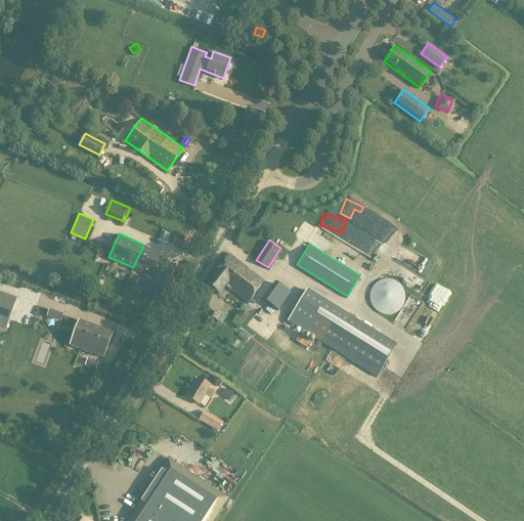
[(143,245),(133,267),(145,273),(140,286),(144,288),(150,290),(155,281),(148,278),(150,275),(161,252),(143,245)]
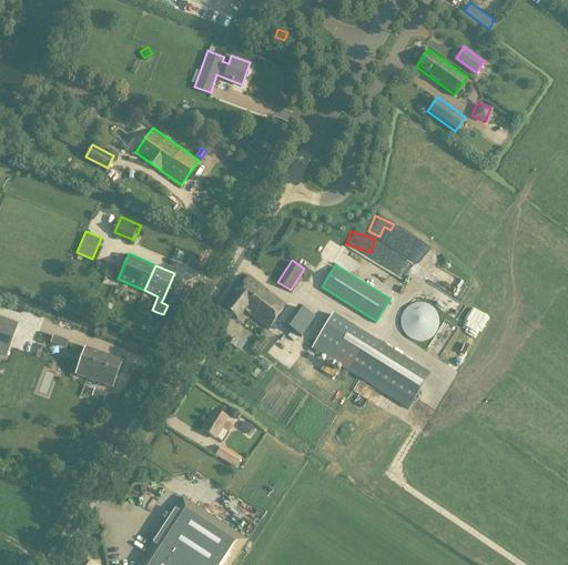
[(249,273),(223,305),(236,316),(244,308),(263,284),(249,273)]
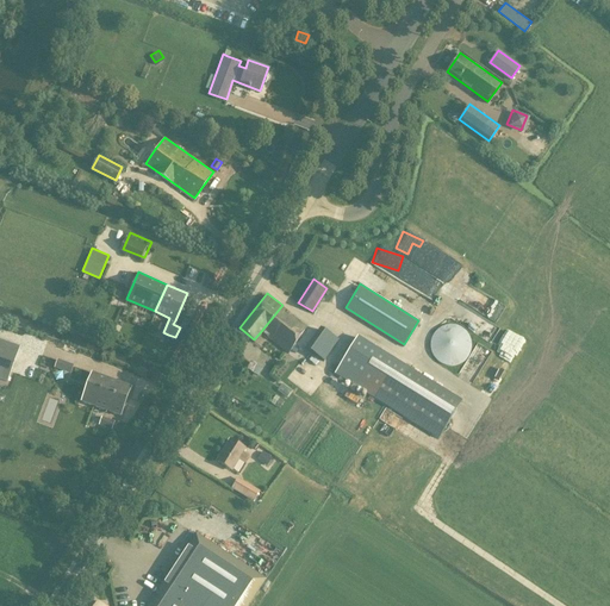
[(282,305),(262,330),(288,351),(291,348),(294,351),(299,345),(294,342),(306,325),(282,305)]
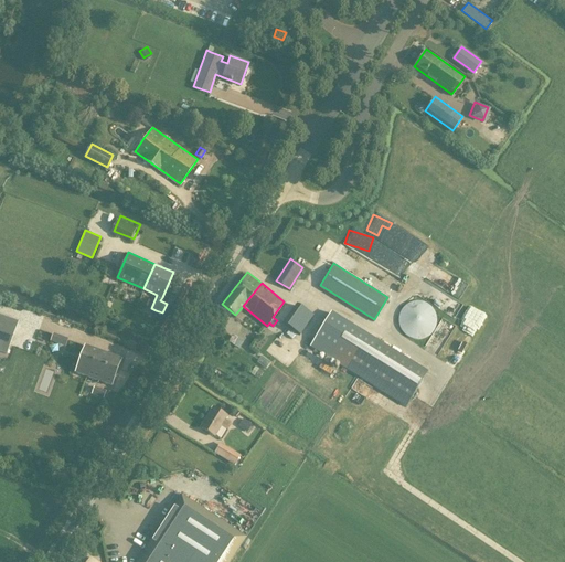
[(432,335),(434,300),(401,299),(398,333),(432,335)]
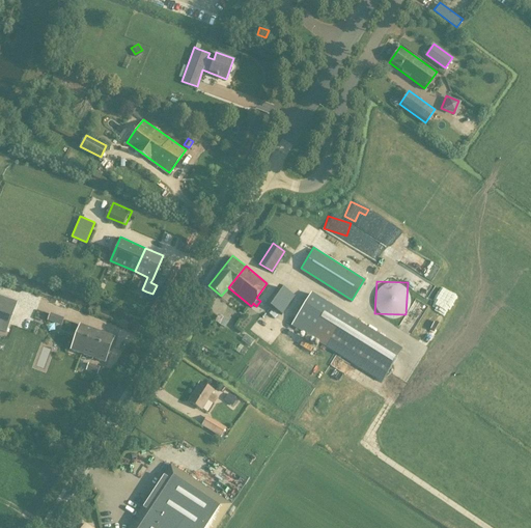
[(267,302),(281,312),(294,296),(295,295),(279,283),(266,301),(267,302)]
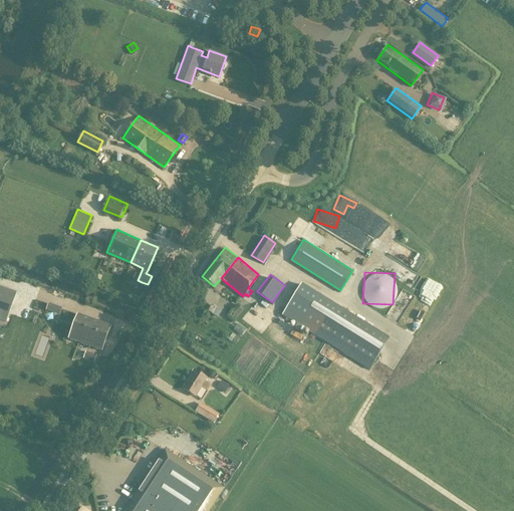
[(389,336),(301,282),(282,313),(369,367),(389,336)]
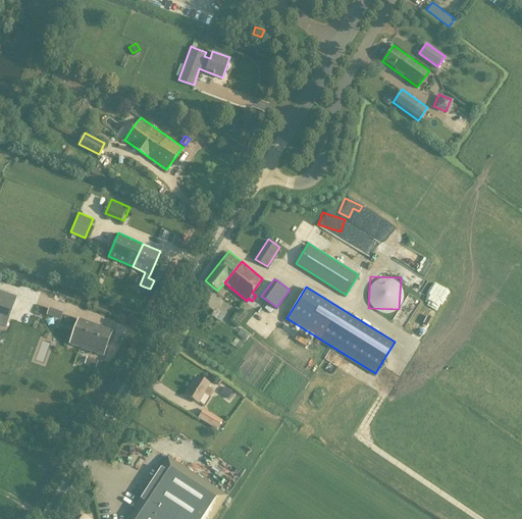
[(0,290),(0,322),(6,324),(16,296),(0,290)]
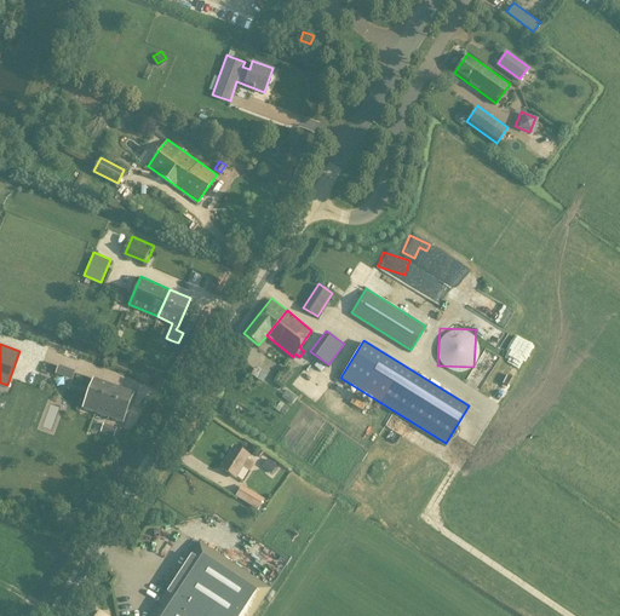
[(19,351),(12,374),(41,384),(50,361),(19,351)]
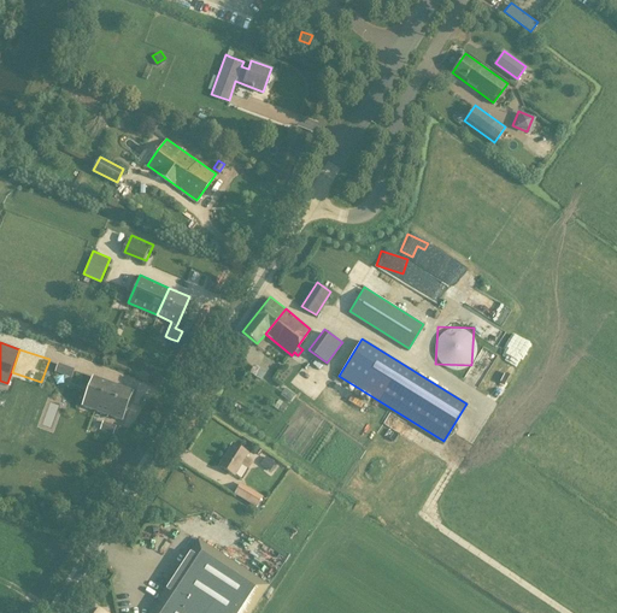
[(260,367),(260,366),(253,363),(250,372),(257,376),(260,367)]
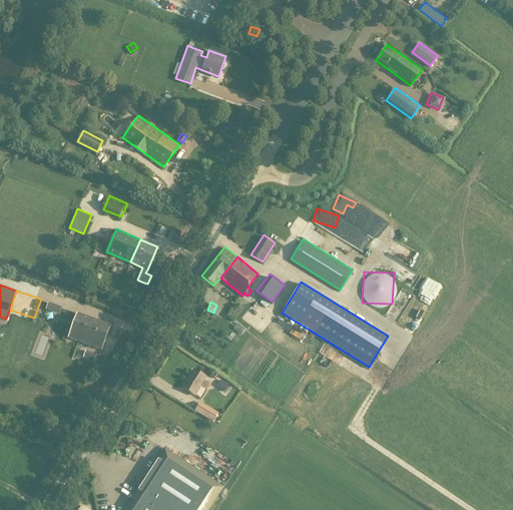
[(93,325),(107,330),(109,324),(77,312),(69,336),(88,344),(93,329),(92,329),(93,325)]
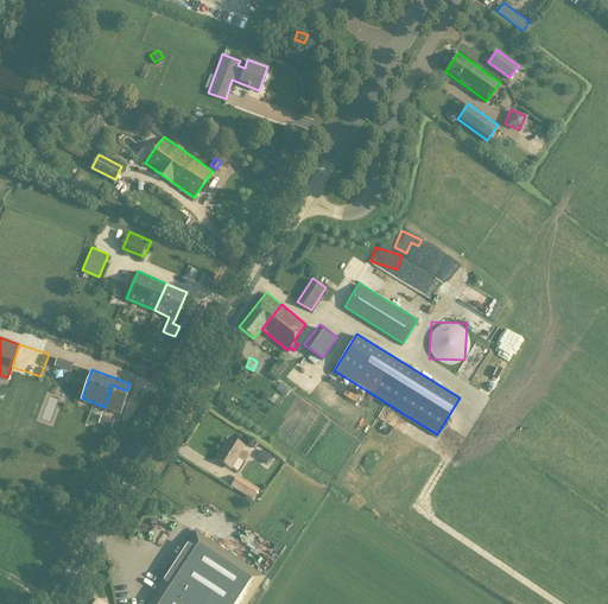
[(120,412),(127,390),(111,385),(109,389),(111,389),(105,407),(120,412)]
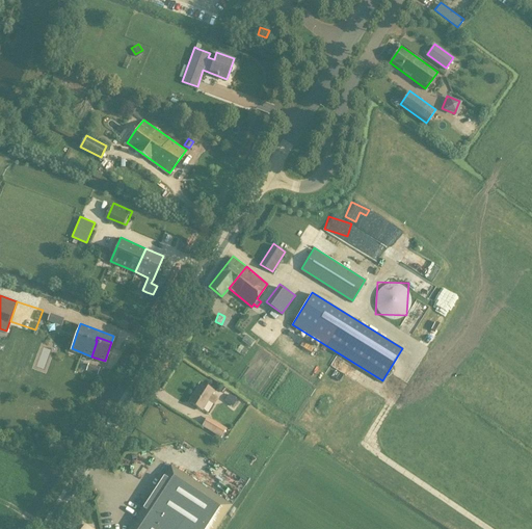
[(202,349),(209,353),(212,349),(205,344),(202,349)]
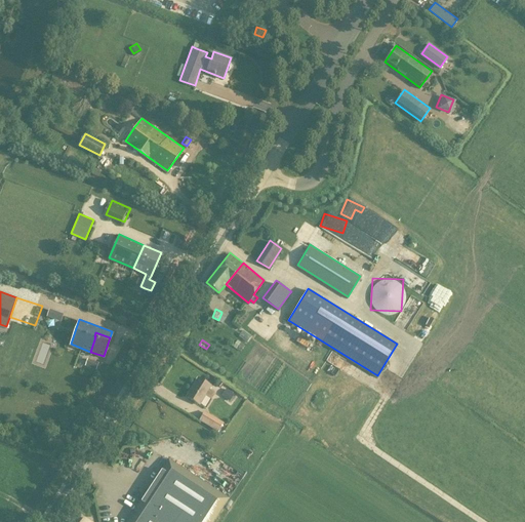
[(95,368),(98,361),(87,357),(85,364),(95,368)]
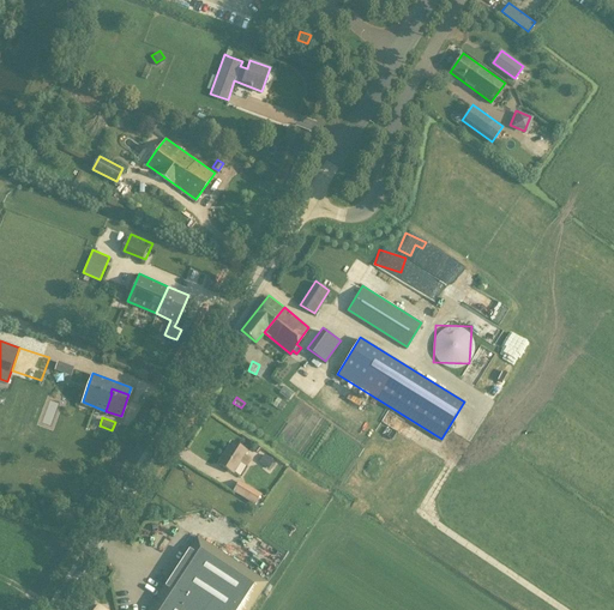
[(232,440),(218,461),(233,471),(240,459),(247,464),(251,457),(244,453),(246,450),(232,440)]
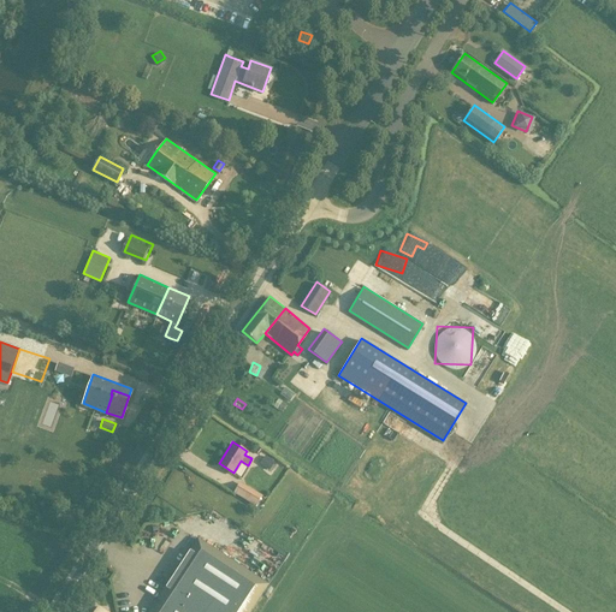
[(267,467),(272,459),(266,455),(260,461),(267,467)]
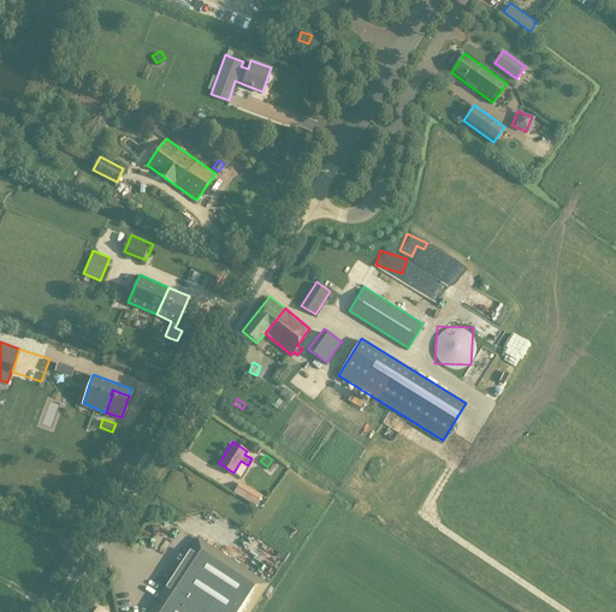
[(262,493),(240,480),(234,492),(255,504),(262,493)]
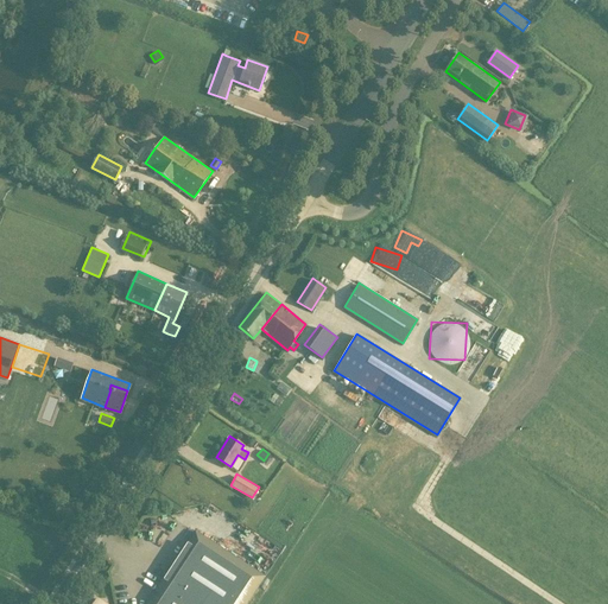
[(149,599),(145,603),(245,603),(265,576),(195,529),(185,544),(189,546),(177,565),(172,563),(156,590),(159,592),(152,602),(149,599)]
